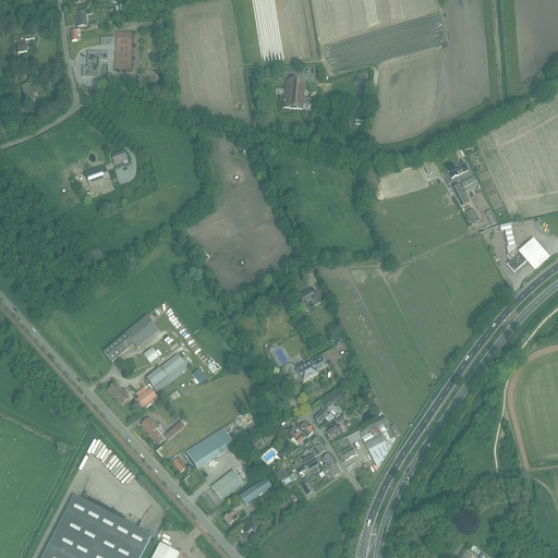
[(85,12),(82,12),(76,13),(77,27),(86,26),(85,12)]
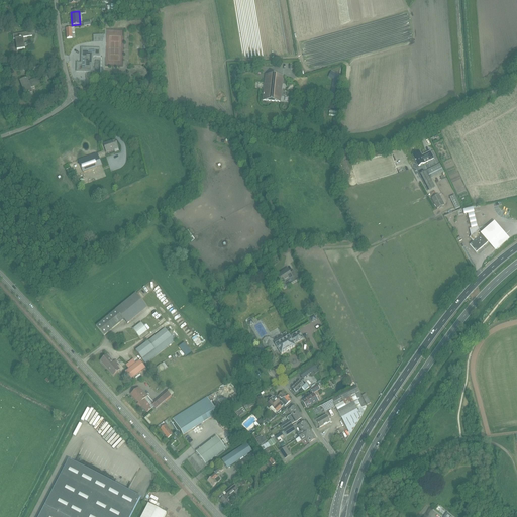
[(67,38),(72,38),(72,33),(75,33),(74,28),(71,28),(66,28),(67,38)]
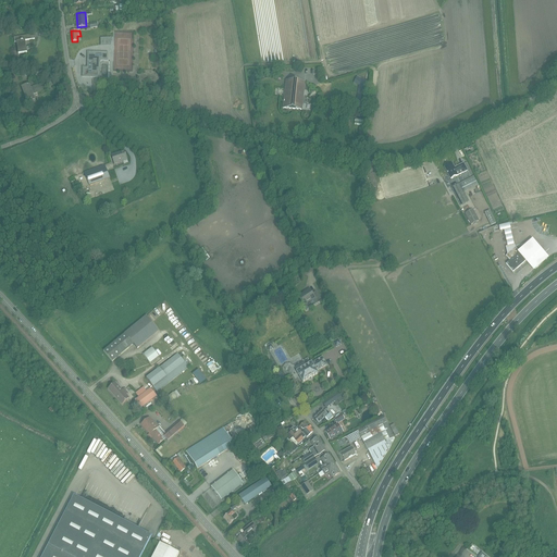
[(25,40),(35,39),(34,35),(14,37),(14,42),(16,42),(19,54),(27,53),(25,40)]
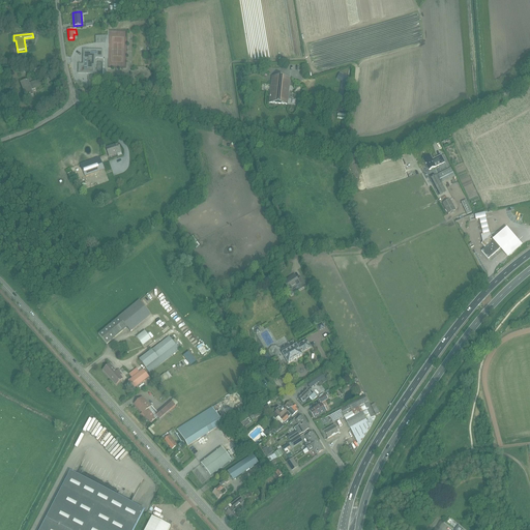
[(80,65),(80,72),(93,74),(94,74),(94,65),(94,57),(98,57),(101,57),(101,51),(90,51),(89,51),(84,51),(84,58),(84,65),(80,65)]
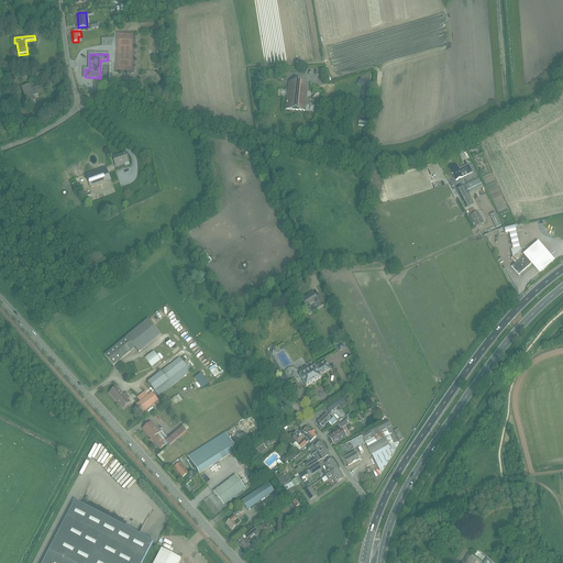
[(362,87),(359,119),(366,120),(371,83),(361,77),(357,84),(362,87)]
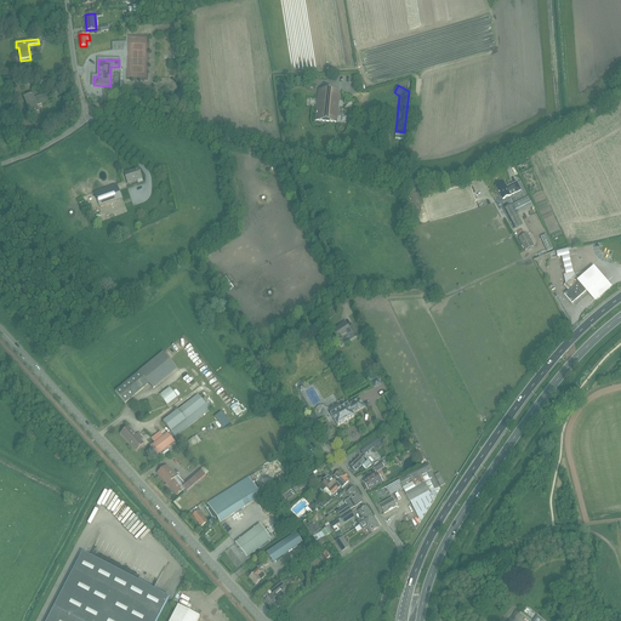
[(318,90),(317,114),(315,120),(336,123),(339,92),(318,90)]
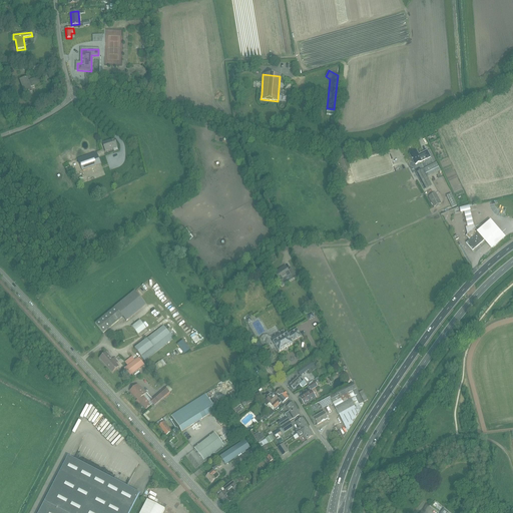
[(30,87),(41,83),(38,77),(28,81),(27,78),(20,80),(25,94),(31,92),(32,92),(30,87)]
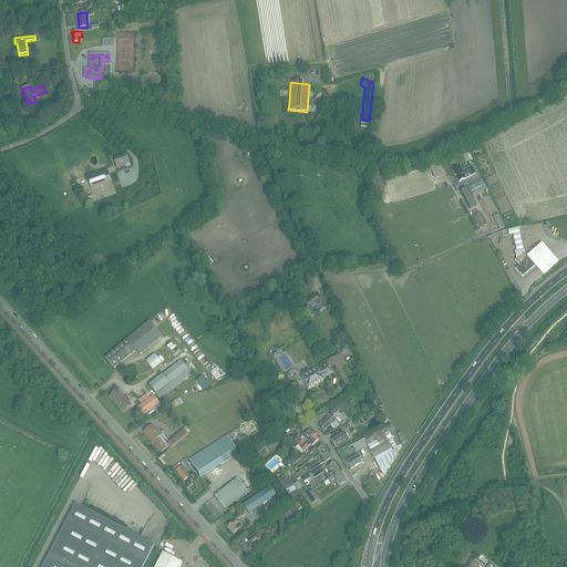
[(113,158),(116,167),(121,166),(121,164),(130,162),(126,154),(123,155),(123,156),(119,157),(117,156),(113,158)]
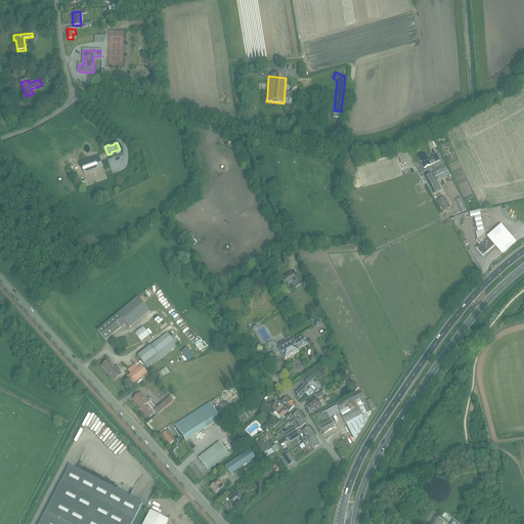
[(423,165),(424,169),(439,161),(436,154),(427,159),(425,155),(419,158),(422,166),(423,165)]
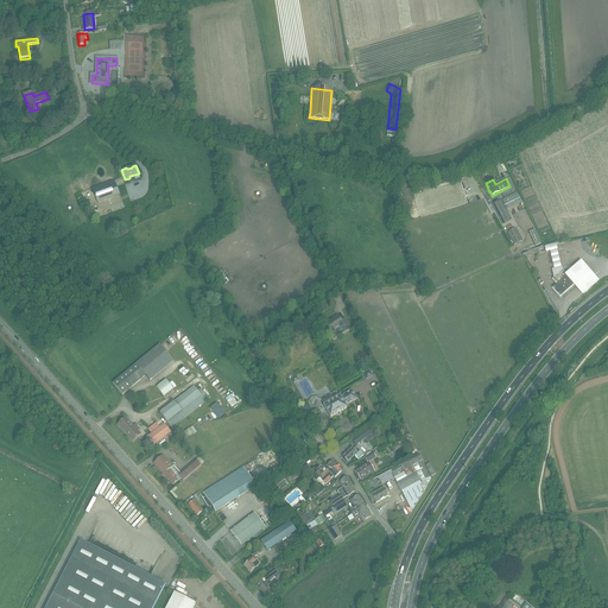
[(120,194),(114,181),(93,189),(97,203),(120,194)]
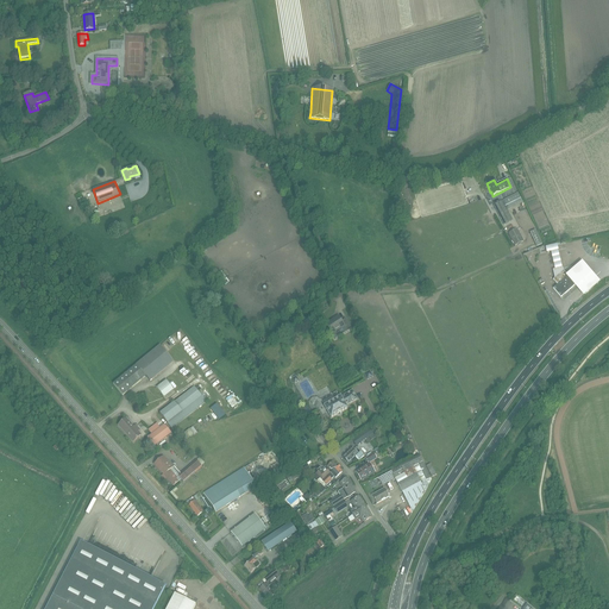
[(518,194),(504,201),(507,206),(521,199),(518,194)]
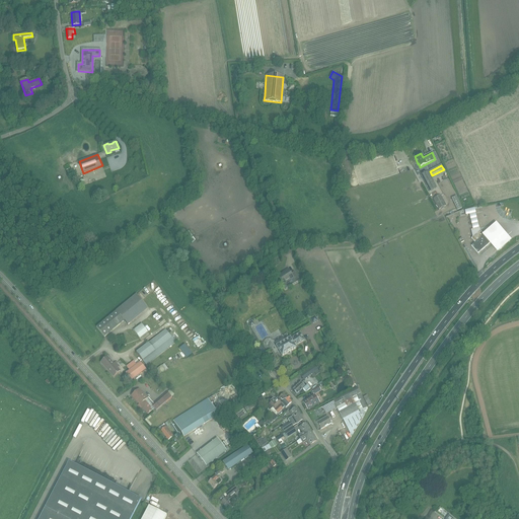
[(428,171),(421,175),(429,192),(436,188),(428,171)]
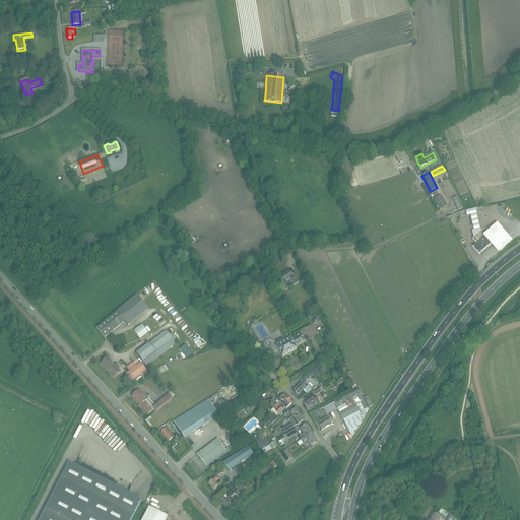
[(90,184),(93,192),(107,187),(104,179),(90,184)]
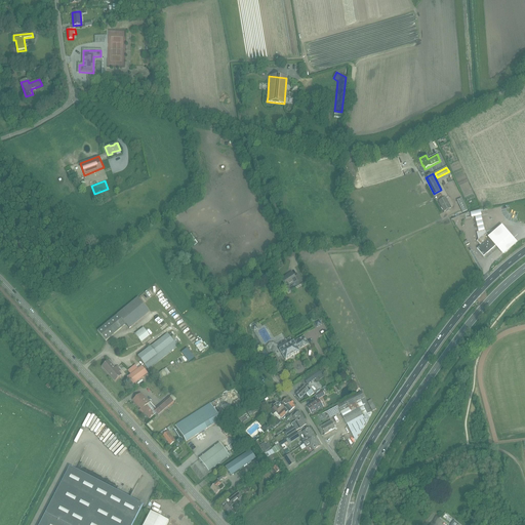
[(438,201),(444,212),(451,208),(445,198),(438,201)]
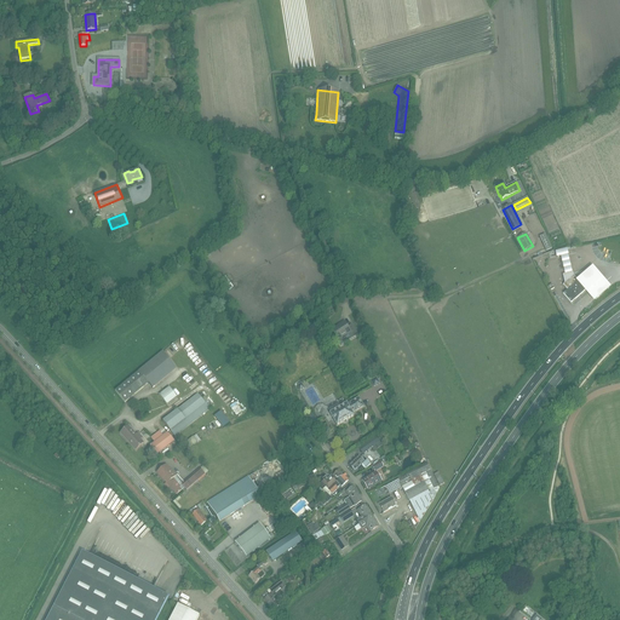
[(539,237),(546,252),(551,250),(545,235),(539,237)]
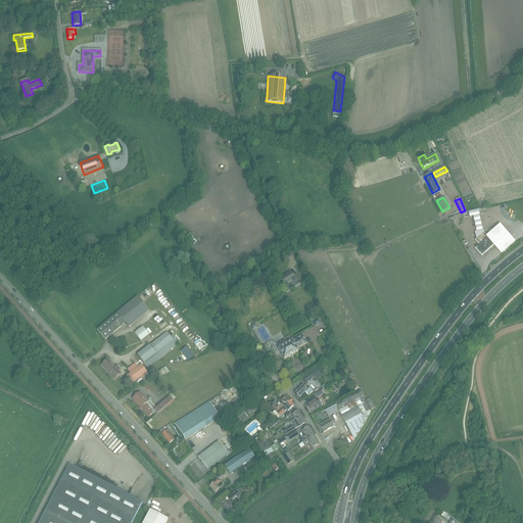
[(481,222),(479,215),(472,217),(476,232),(483,230),(481,222)]
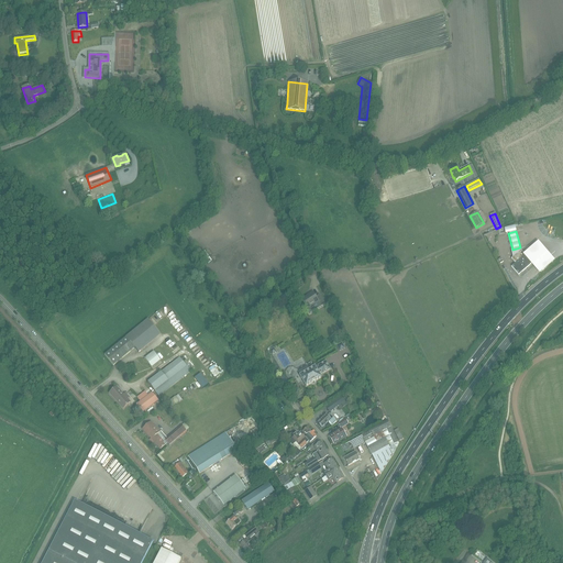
[(537,240),(522,252),(525,255),(532,264),(539,272),(553,260),(537,240)]
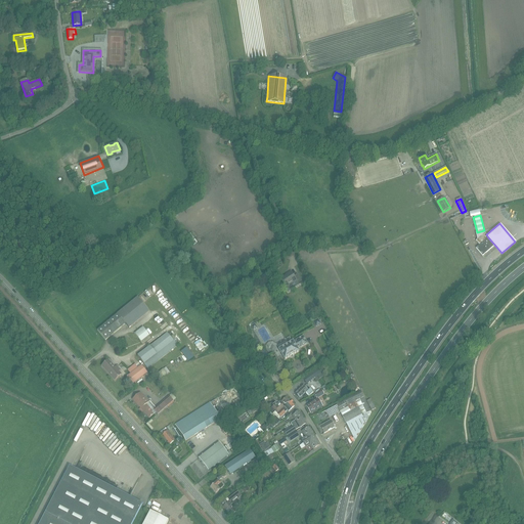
[(495,246),(488,237),(486,234),(485,233),(484,230),(477,232),(476,232),(477,239),(476,241),(480,245),(476,248),(482,256),(495,246)]
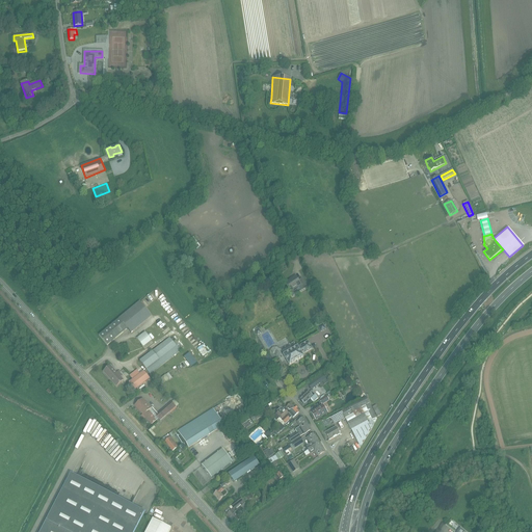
[(284,284),(287,288),(290,292),(300,285),(303,290),(307,287),(301,278),(298,281),(295,276),(291,280),(292,280),(285,284),(284,284)]
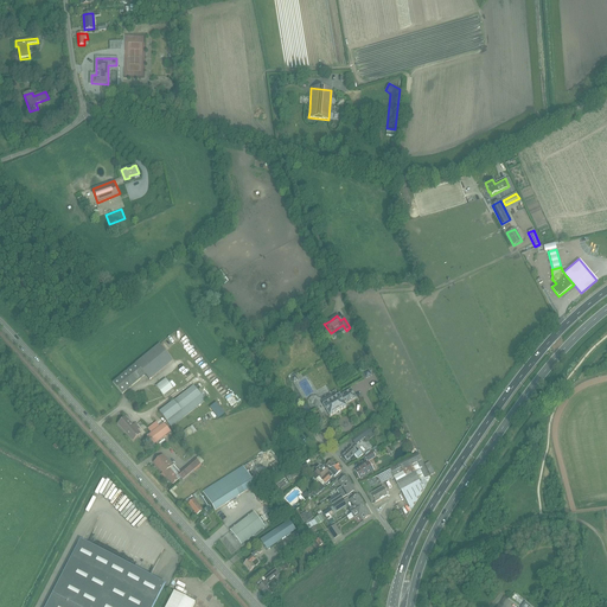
[(160,344),(117,379),(113,383),(122,395),(146,375),(149,381),(173,360),(160,344)]
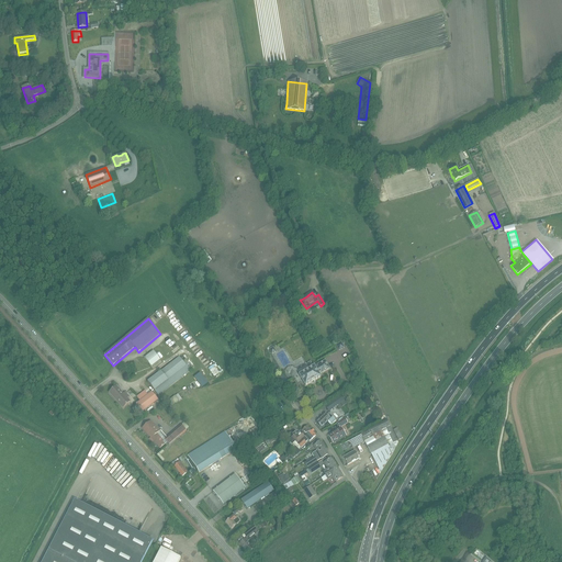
[(144,357),(152,367),(160,360),(154,350),(144,357)]
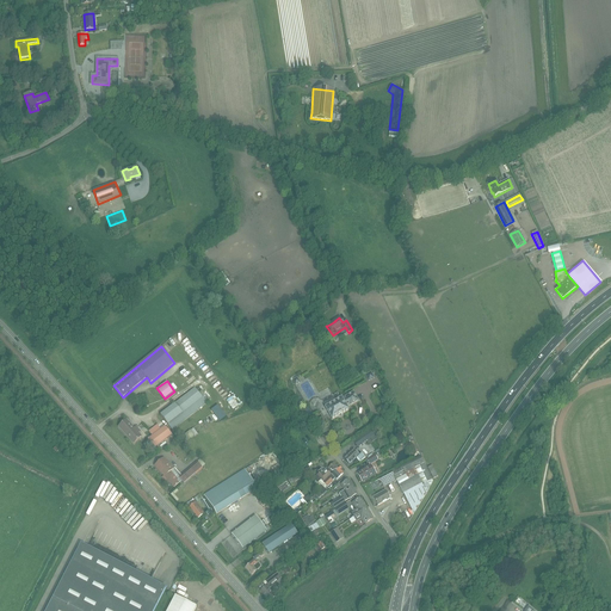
[(203,397),(195,388),(160,415),(168,425),(203,397)]
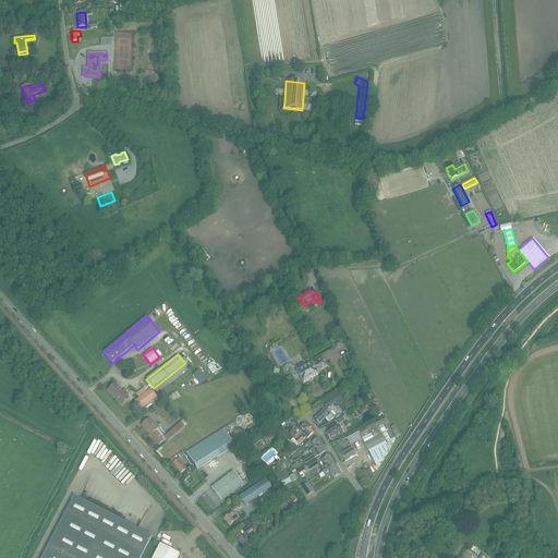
[(312,364),(296,373),(303,384),(318,375),(316,372),(319,370),(319,371),(327,365),(323,359),(315,363),(316,364),(313,365),(312,364)]
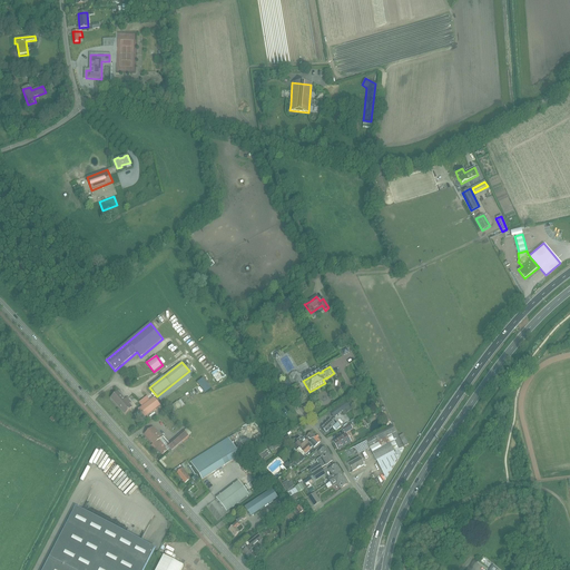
[(301,377),(305,373),(300,367),(295,372),(301,377)]
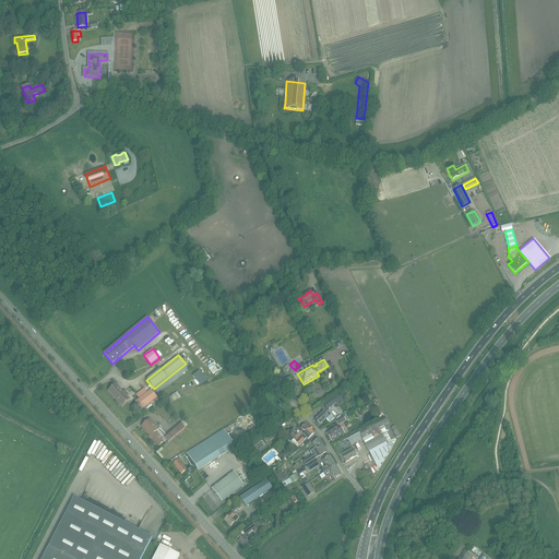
[(199,378),(203,376),(206,380),(211,377),(205,369),(197,375),(199,378)]
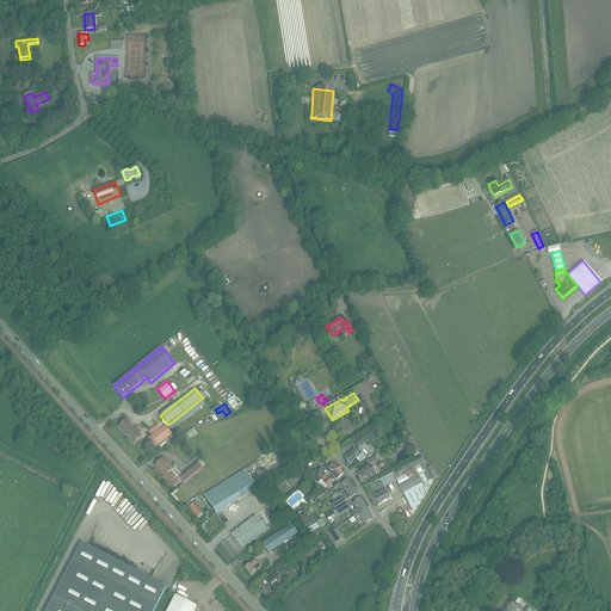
[(118,427),(134,444),(141,437),(139,433),(141,432),(136,427),(134,429),(127,420),(118,427)]
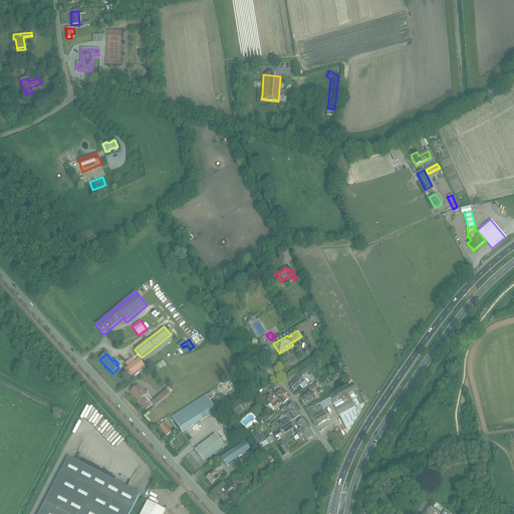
[(145,365),(139,358),(124,369),(130,377),(145,365)]
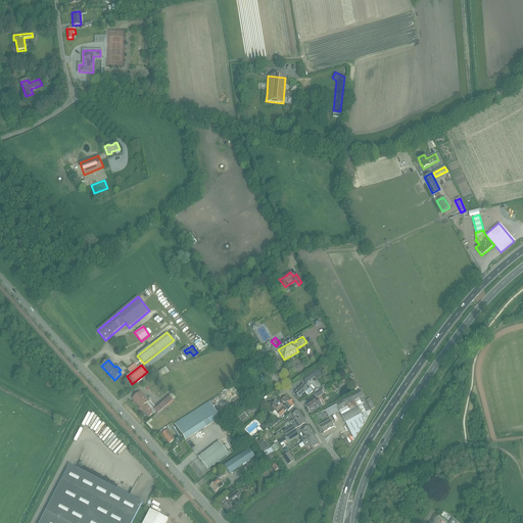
[(165,375),(173,369),(169,365),(161,371),(165,375)]
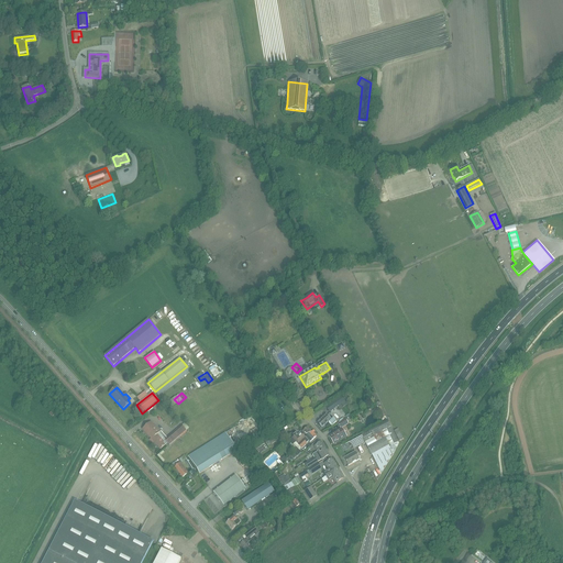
[(342,395),(326,407),(330,412),(346,400),(342,395)]
